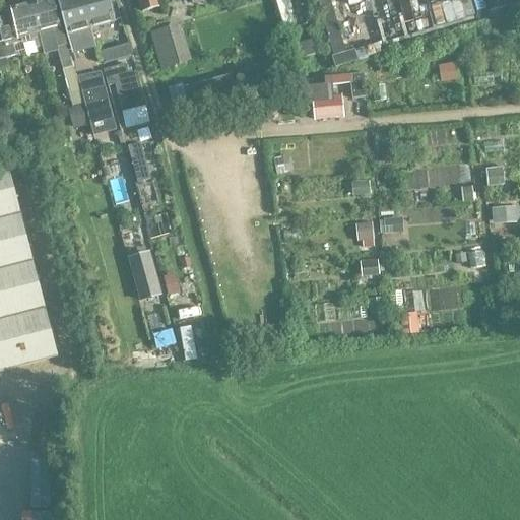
[(59,27),(52,0),(38,0),(9,7),(12,16),(0,18),(0,58),(17,55),(14,43),(23,41),(22,37),(39,33),(41,38),(50,36),(49,29),(59,27)]
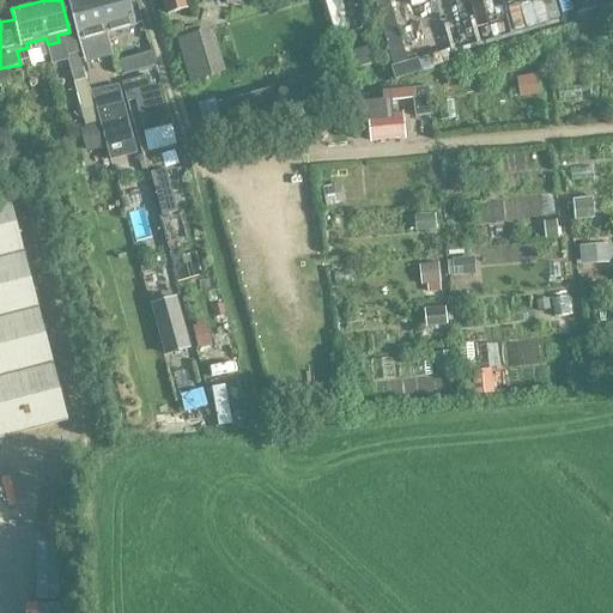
[(107,32),(97,0),(68,0),(84,56),(111,49),(107,32)]
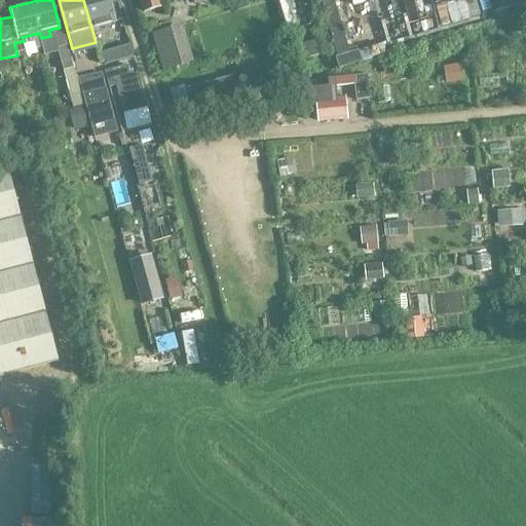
[(109,0),(83,0),(91,28),(115,21),(109,0)]
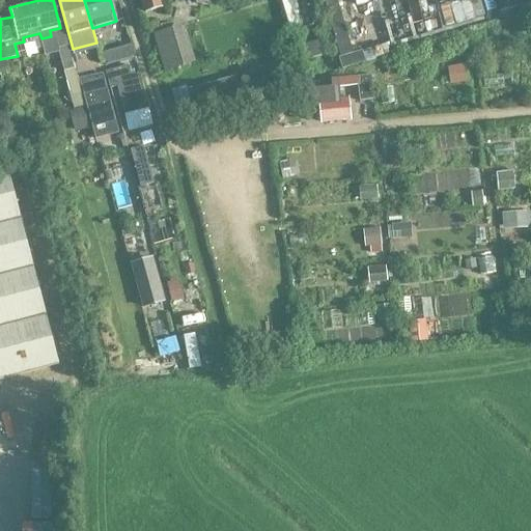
[(151,9),(162,6),(159,0),(141,0),(145,11),(142,11),(145,23),(155,21),(151,9)]
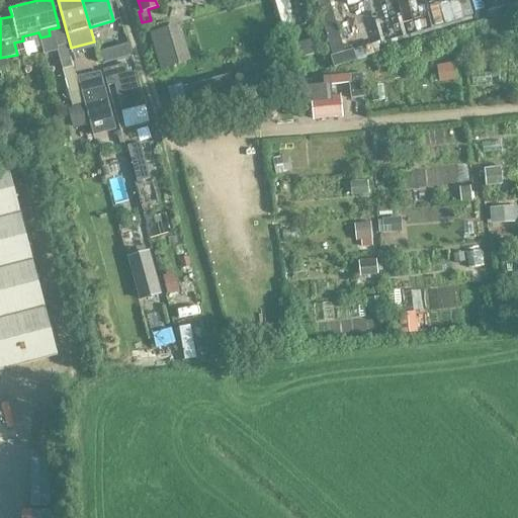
[(316,0),(332,55),(343,52),(329,0),(316,0)]
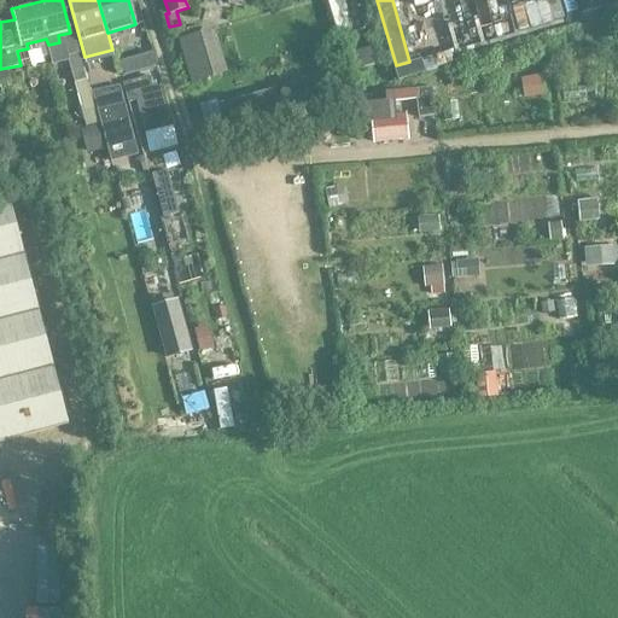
[(602,0),(573,0),(578,15),(605,7),(602,0)]
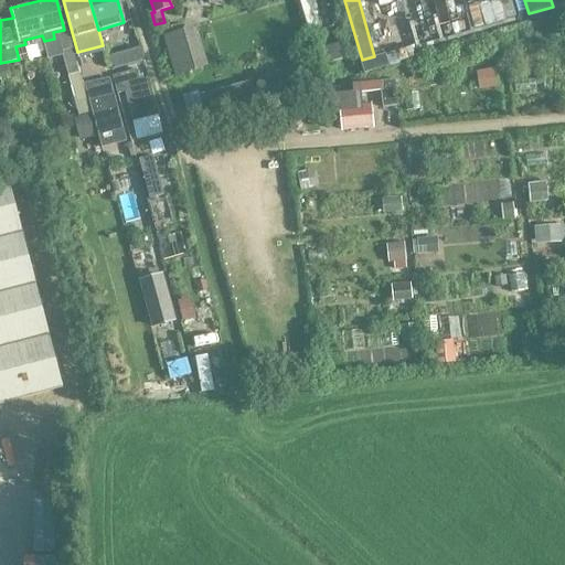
[(174,74),(209,64),(199,29),(192,31),(191,30),(164,38),(174,74)]
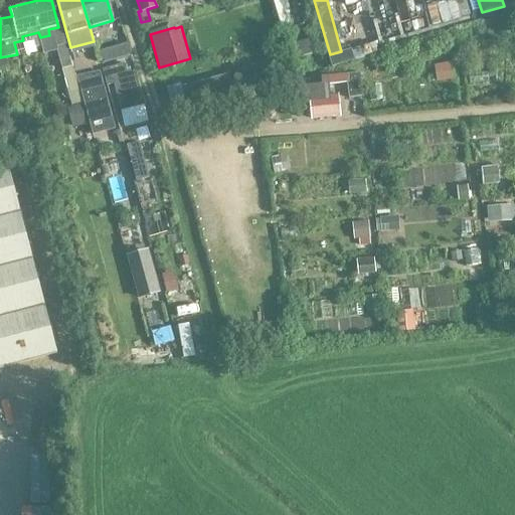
[(61,28),(51,30),(70,106),(81,103),(83,111),(107,106),(98,71),(75,77),(61,28)]
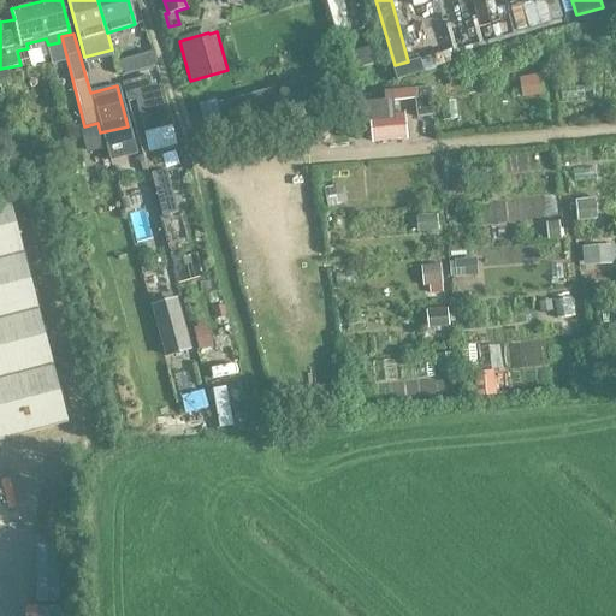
[(367,47),(349,53),(354,70),(372,65),(367,47)]
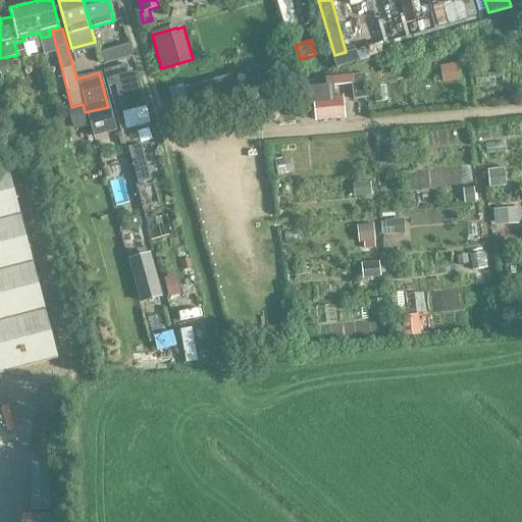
[(107,61),(135,54),(132,42),(104,49),(107,61)]
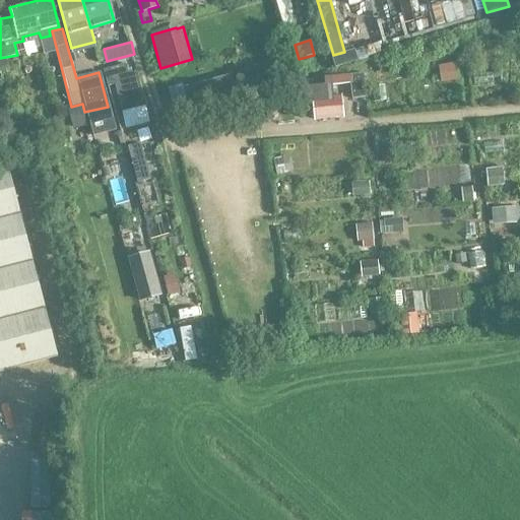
[(454,62),(440,63),(442,80),(456,78),(454,62)]
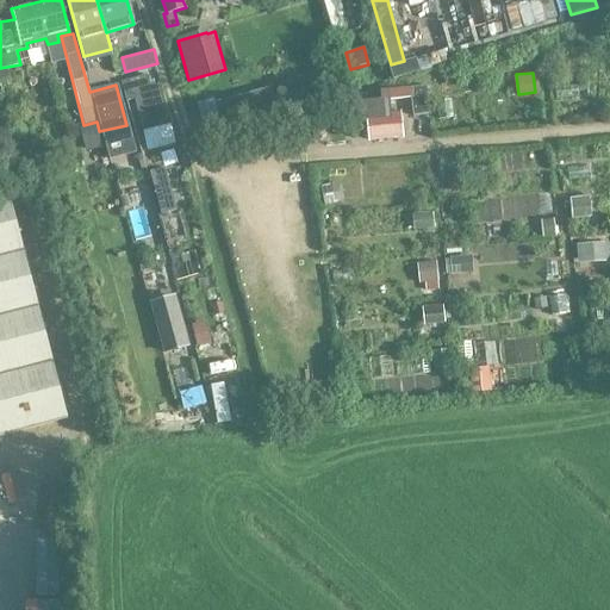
[(160,83),(150,86),(148,75),(120,82),(126,101),(135,100),(143,132),(136,134),(141,145),(153,142),(149,129),(169,124),(160,83)]
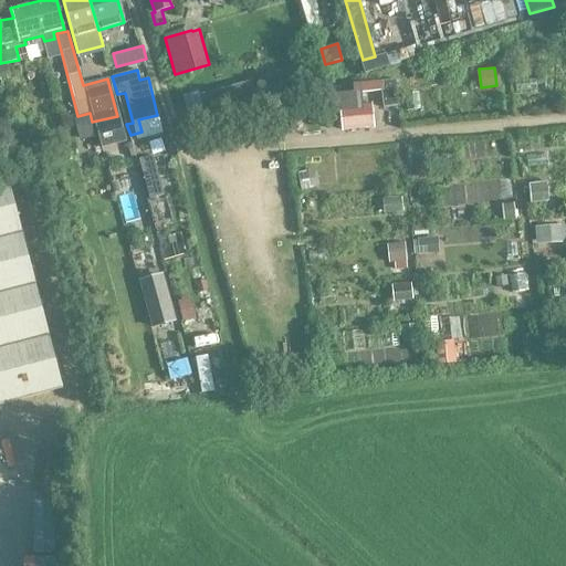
[(192,109),(268,90),(263,76),(188,96),(192,109)]
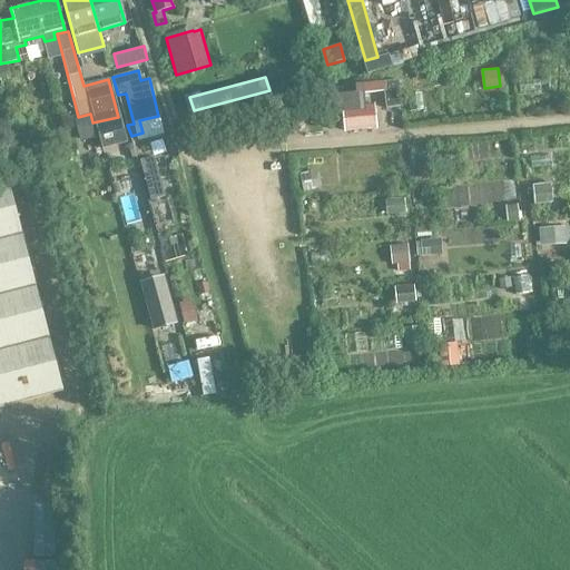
[(359,90),(386,89),(386,80),(357,82),(359,90)]
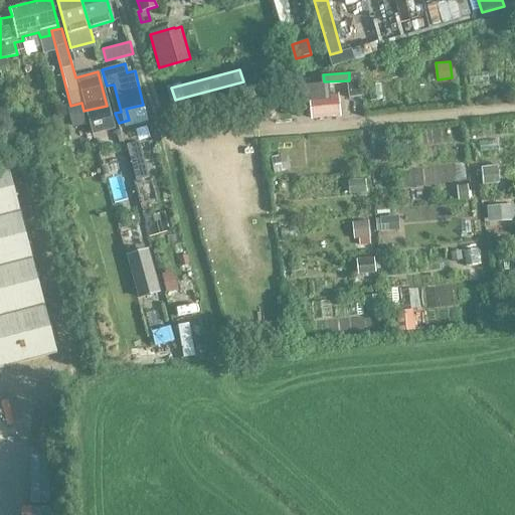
[(312,114),(344,111),(341,86),(310,89),(312,114)]
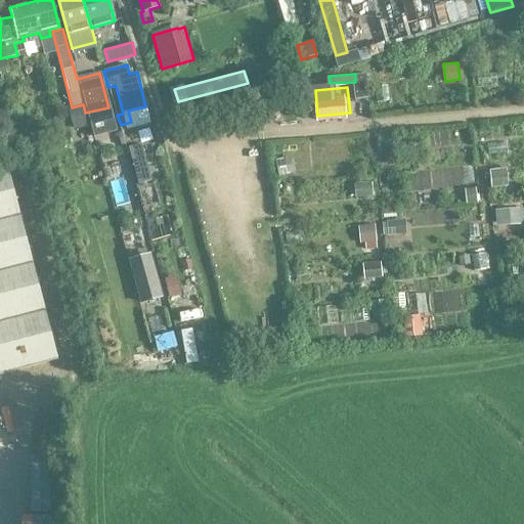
[(0,375),(57,361),(8,162),(0,164),(0,375)]
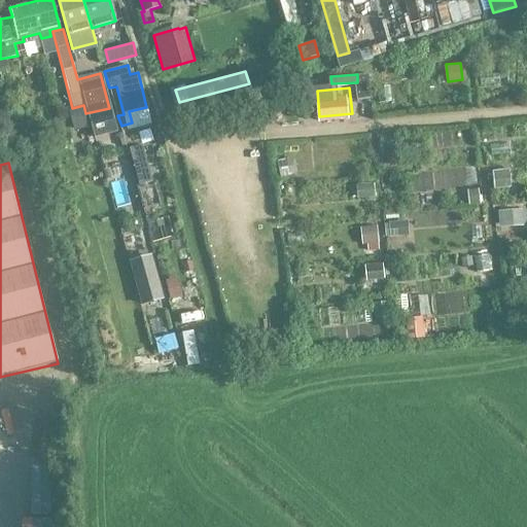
[(458,188),(458,170),(420,168),(420,186),(458,188)]
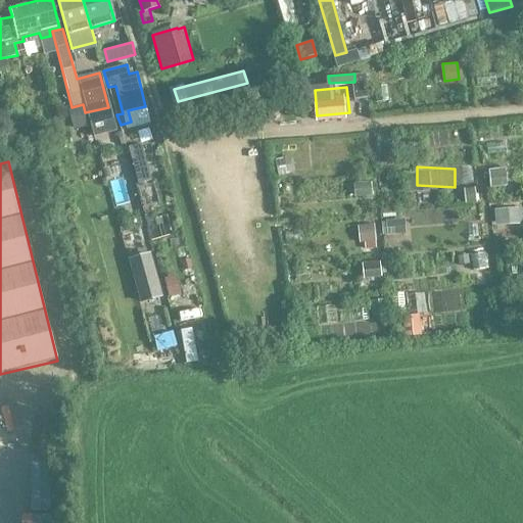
[(490,168),(491,185),(507,184),(506,168),(490,168)]
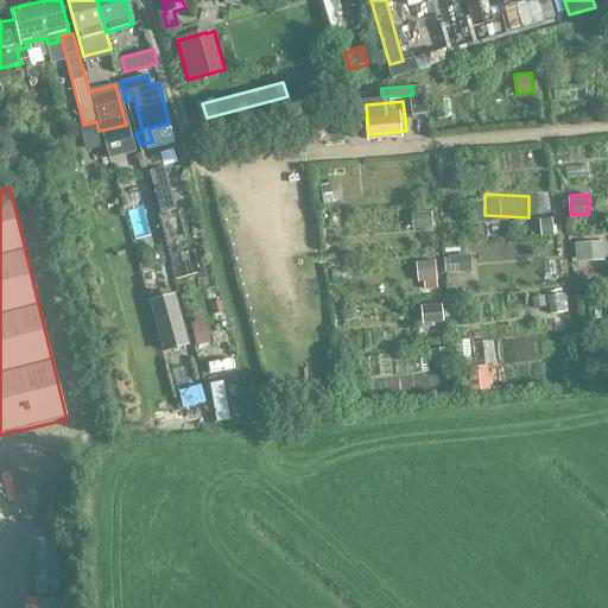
[(607,239),(575,240),(575,260),(607,259),(607,239)]
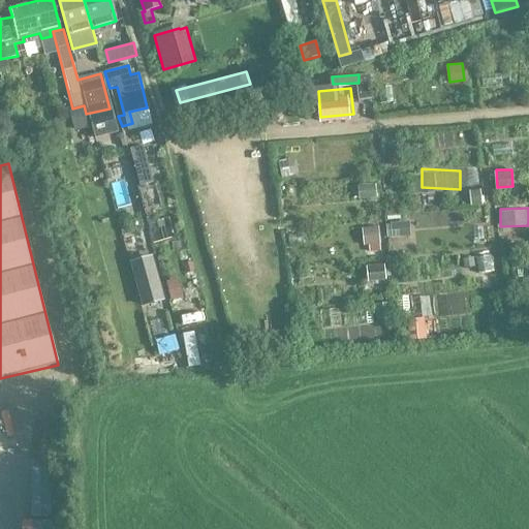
[(387,220),(387,236),(411,235),(411,219),(387,220)]
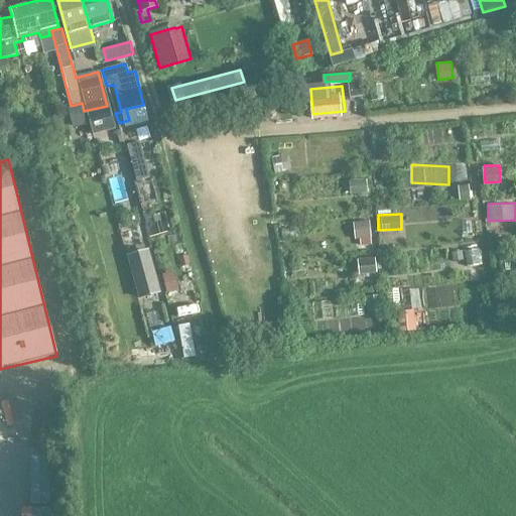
[(376,256),(359,258),(360,272),(378,270),(376,256)]
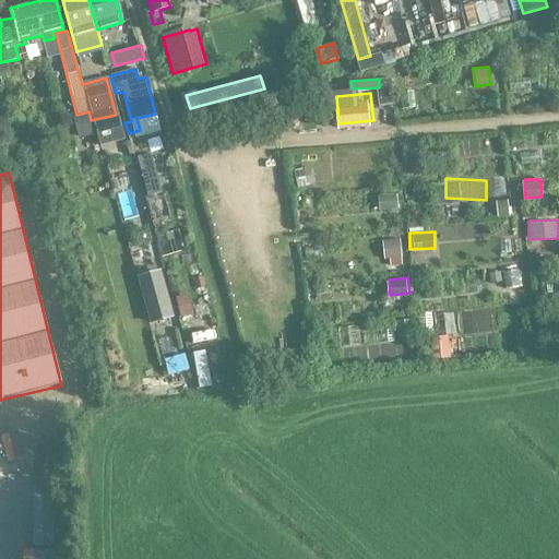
[(171,318),(163,285),(143,289),(153,323),(171,318)]
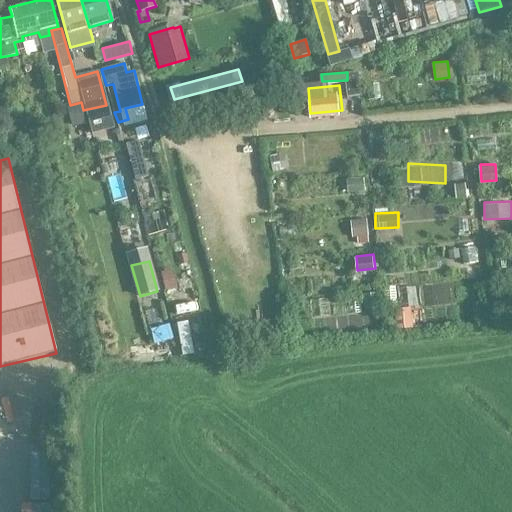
[(163,269),(166,289),(177,287),(174,267),(163,269)]
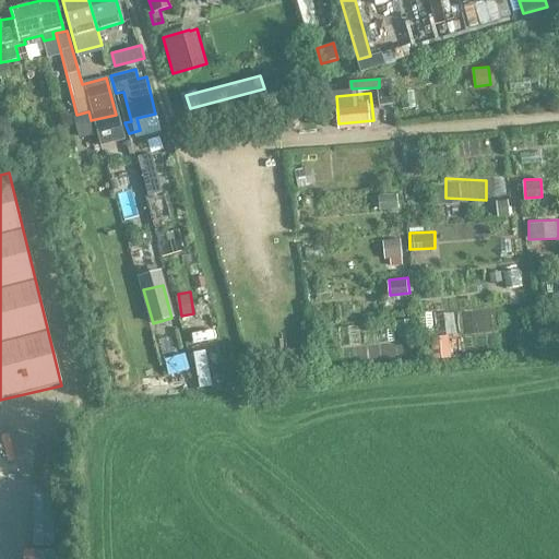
[(451,335),(431,335),(432,357),(452,356),(451,335)]
